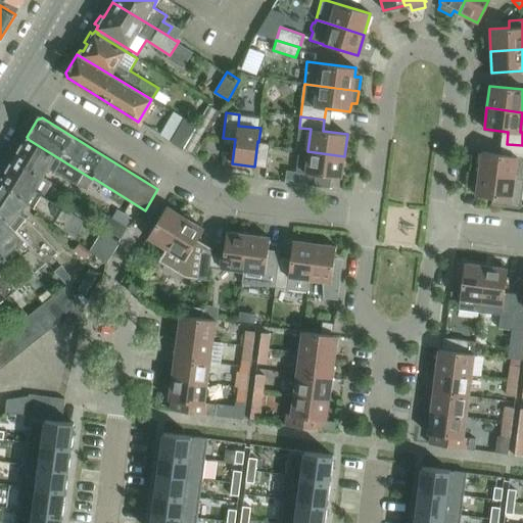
[(185,117),(171,141),(183,149),(196,125),(185,117)]
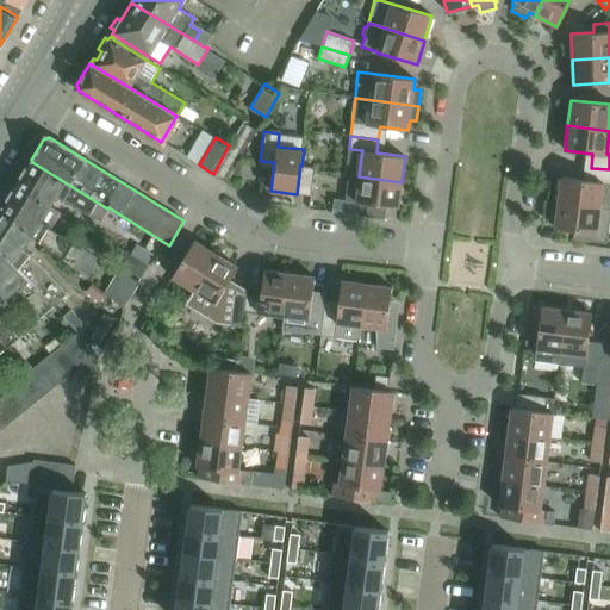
[(255,157),(256,145),(249,144),(246,150),(246,156),(255,157)]
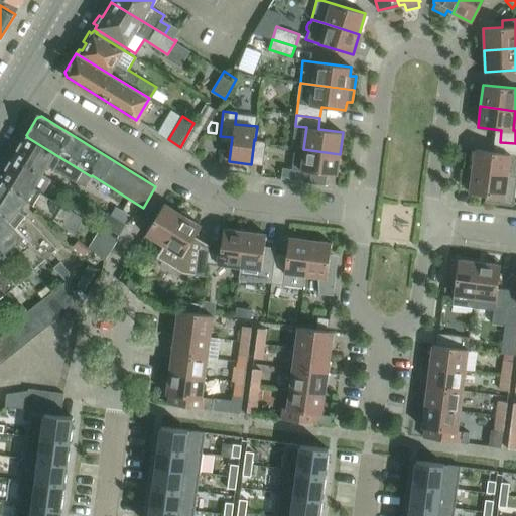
[(91,176),(27,137),(23,143),(22,142),(14,156),(42,175),(49,164),(85,186),(91,176)]
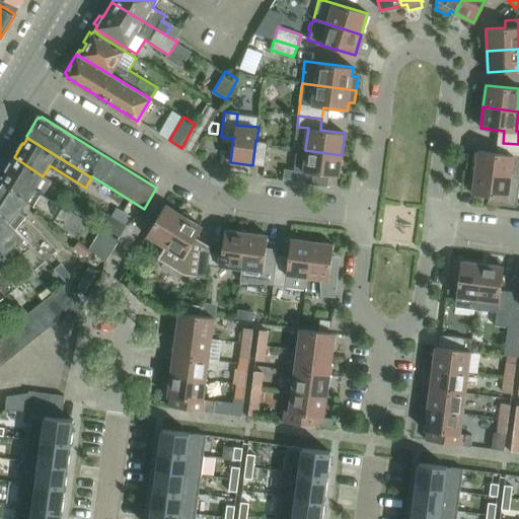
[(264,166),(267,146),(267,142),(256,141),(255,140),(252,165),(264,166)]
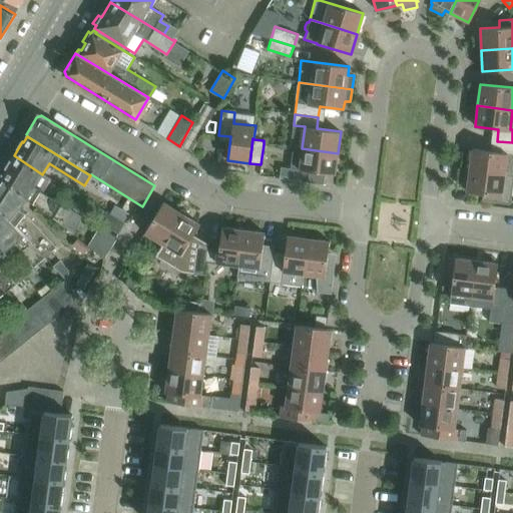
[(512,142),(497,141),(495,152),(472,149),(469,169),(512,175),(512,142)]
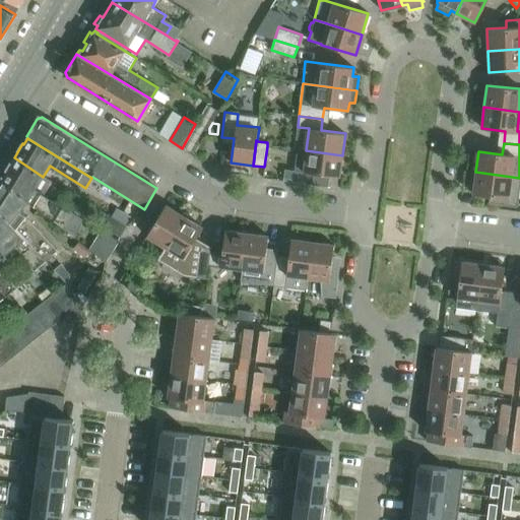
[(339,177),(342,155),(306,150),(297,149),(295,171),(313,173),(312,185),(323,186),(325,175),(339,177)]
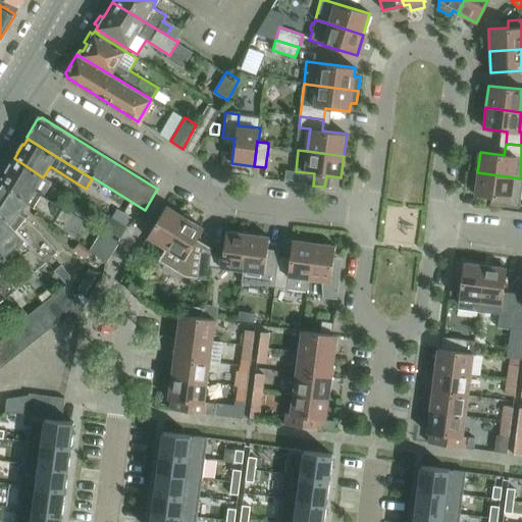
[(84,219),(41,193),(42,192),(36,189),(43,177),(14,158),(6,171),(7,171),(2,179),(2,178),(1,179),(28,202),(29,201),(63,228),(75,239),(84,219)]
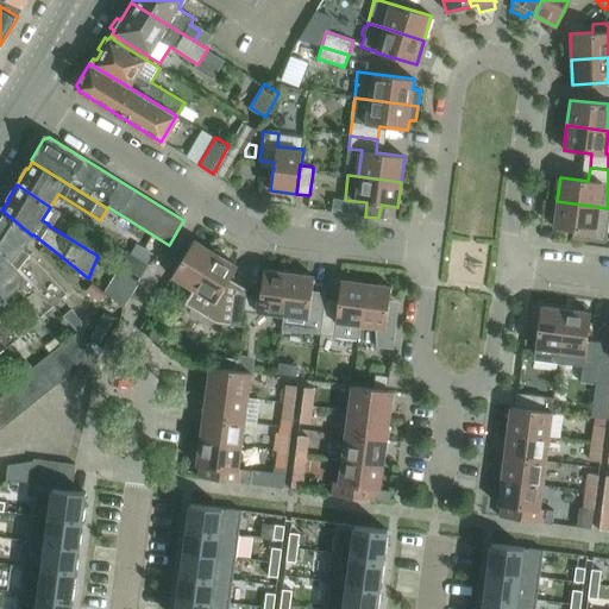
[(606,243),(608,213),(608,208),(557,201),(553,227),(573,230),(572,238),(606,243)]
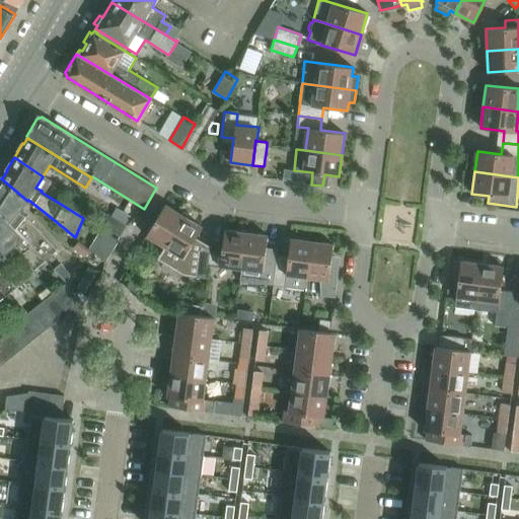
[(27,201),(1,178),(0,179),(0,210),(45,261),(58,248),(26,215),(20,209),(27,201)]
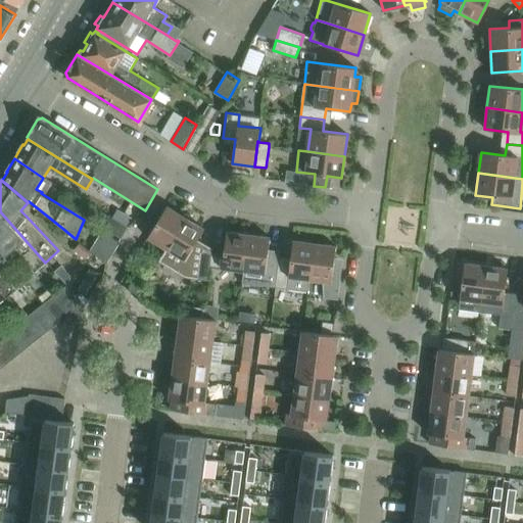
[(167,248),(185,218),(167,206),(147,237),(167,248)]
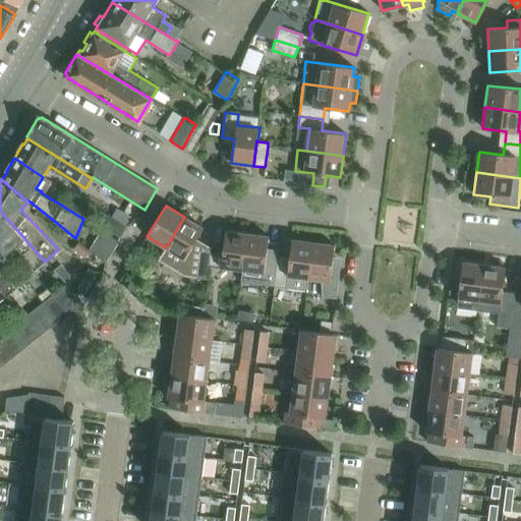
[(45,262),(0,211),(0,248),(10,262),(20,253),(35,270),(45,262)]
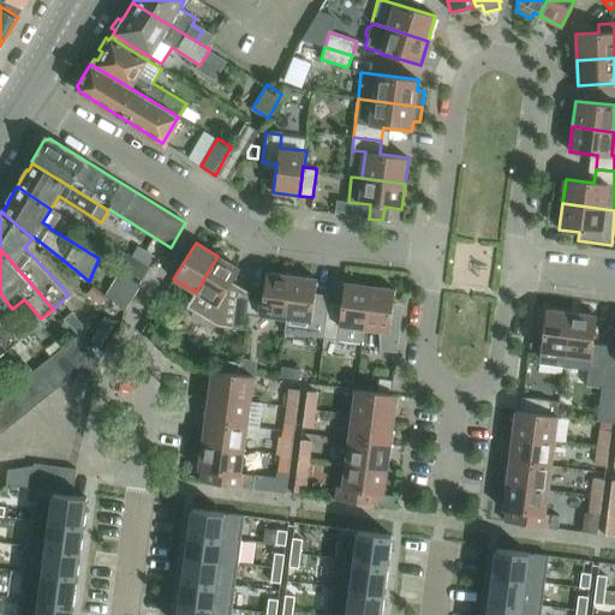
[(139,251),(135,258),(149,267),(154,260),(139,251)]
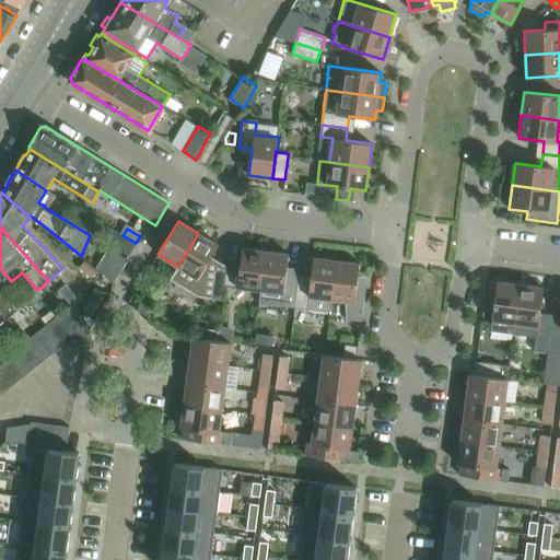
[(129,255),(136,243),(115,231),(108,243),(129,255)]
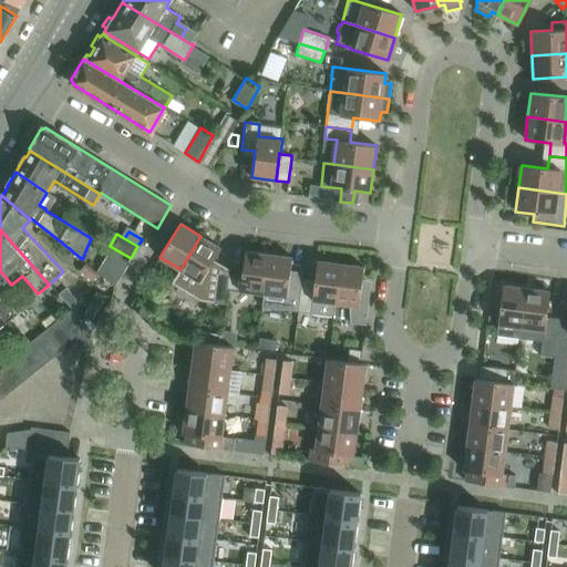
[(181,269),(172,282),(193,295),(200,281),(220,248),(200,236),(181,269)]
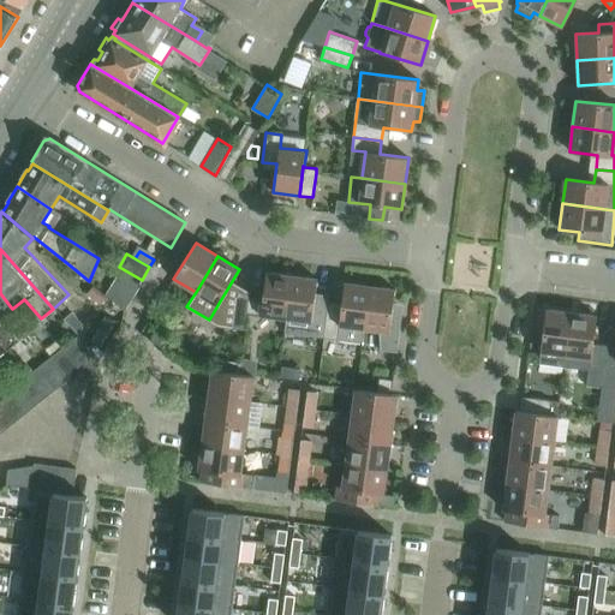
[(119,272),(113,282),(133,297),(141,285),(119,272)]
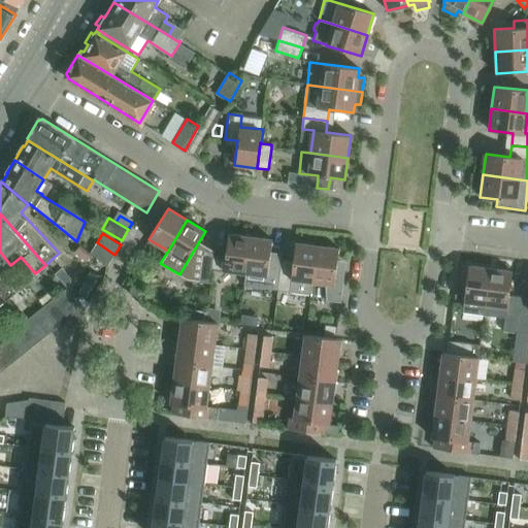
[(218,258),(217,269),(245,273),(251,237),(228,234),(225,258),(218,258)]
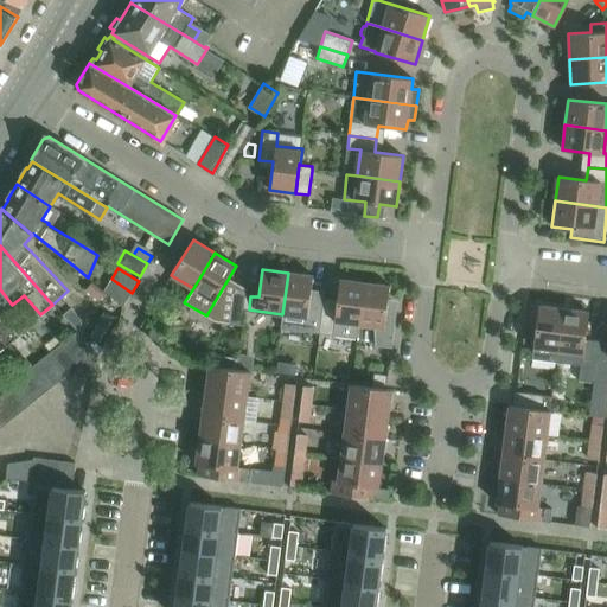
[(311,294),(313,275),(288,273),(282,314),(281,327),(319,332),(321,318),(323,306),(324,299),(318,298),(318,295),(311,294)]
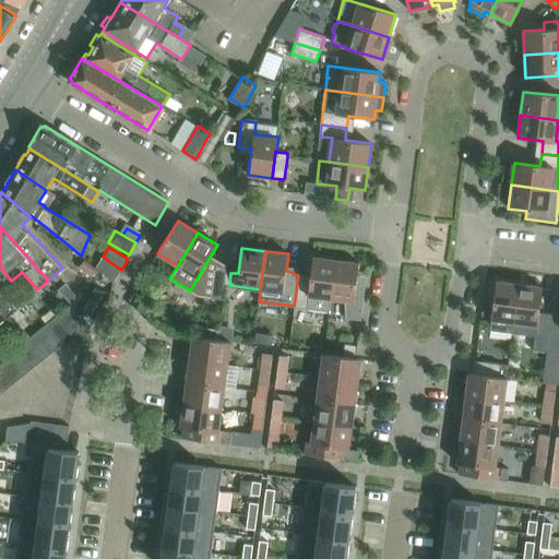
[(331,299),(336,260),(312,257),(309,283),(297,282),(296,293),(294,306),(330,311),(331,299)]
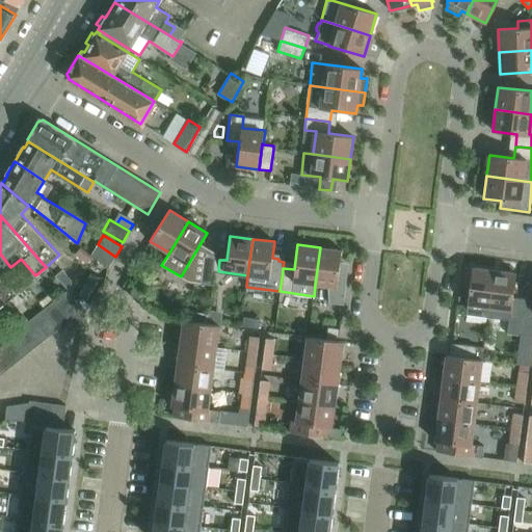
[(80,247),(75,255),(86,264),(91,257),(80,247)]
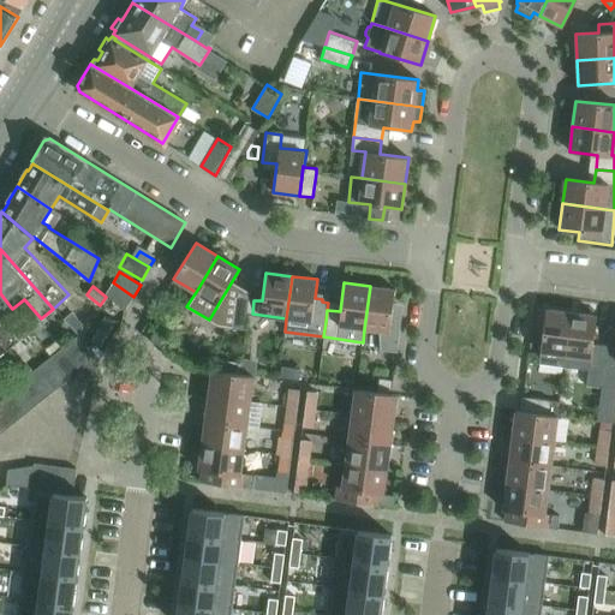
[(393,308),(395,290),(370,286),(364,329),(378,330),(381,350),(396,352),(402,309),(393,308)]
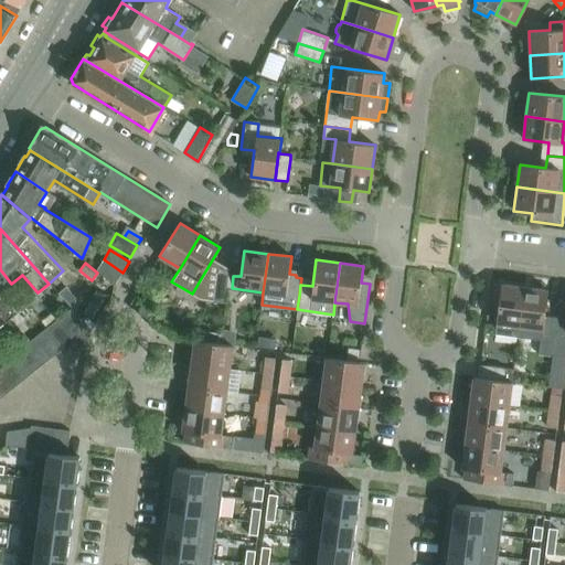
[(2,290),(11,284),(0,269),(0,312),(6,320),(19,310),(2,290)]
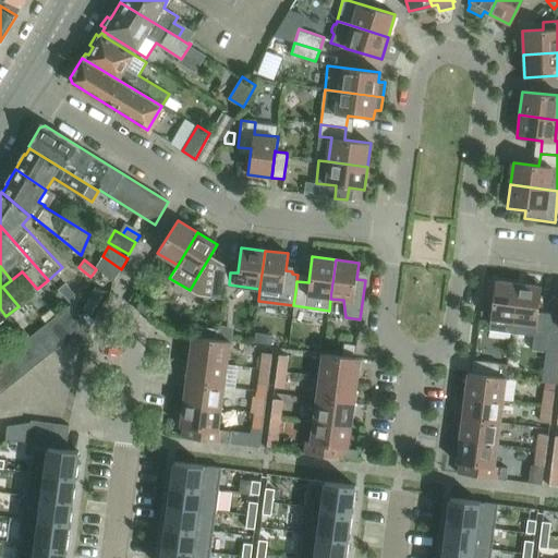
[(225,283),(226,271),(213,270),(209,294),(222,296),(225,283)]
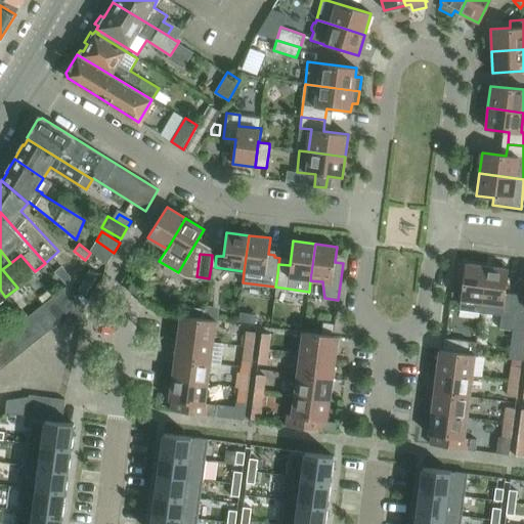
[(480,313),(486,266),(465,263),(459,310),(480,313)]
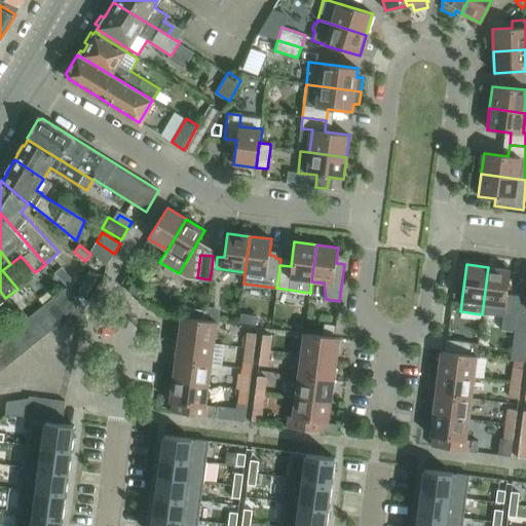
[(69,288),(75,282),(62,266),(54,272),(67,286),(69,288)]
